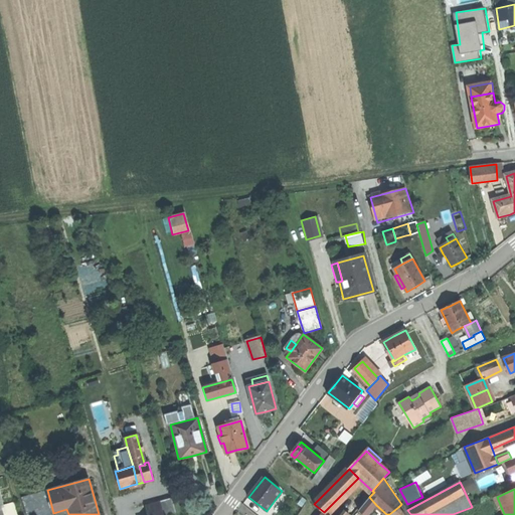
[(22,497),(26,514),(53,514),(53,513),(47,490),(22,497)]
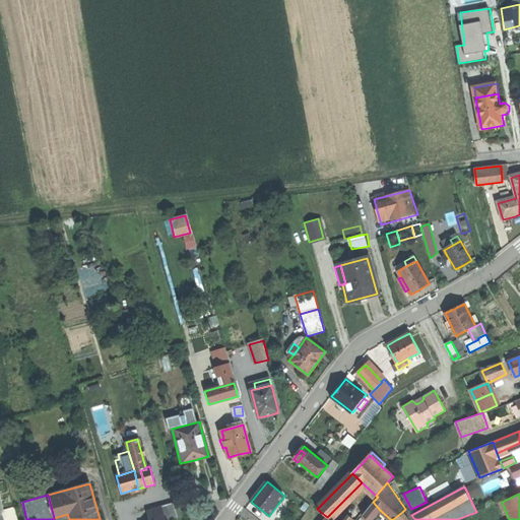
[(163,505),(167,519),(177,517),(173,502),(163,505)]
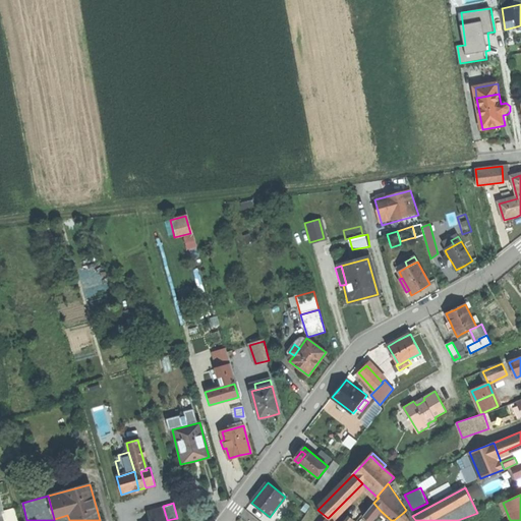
[(373,518),(381,511),(373,503),(366,511),(373,518)]
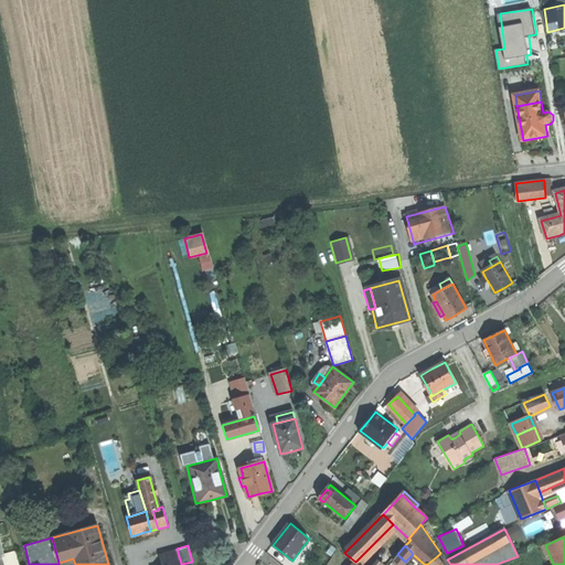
[(387,564),(402,564),(405,562),(397,554),(388,564),(387,564)]
